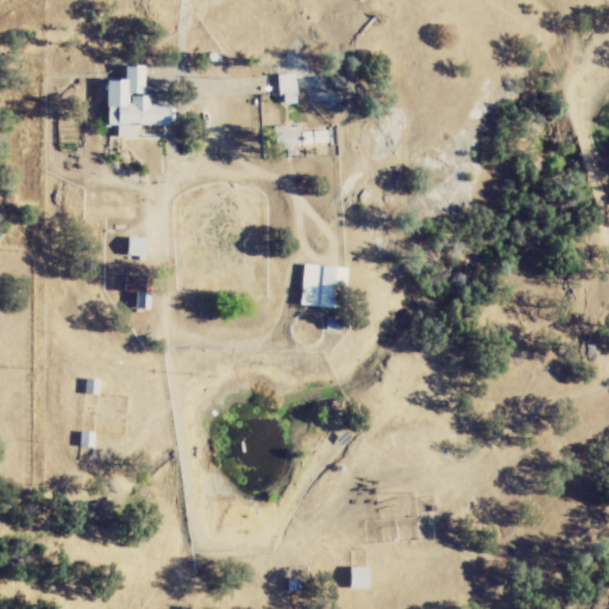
[(146,67),(126,68),(126,81),(108,82),(108,127),(119,127),(119,139),(140,139),(140,127),(170,126),(170,105),(152,105),(152,96),(146,96),(146,67)]
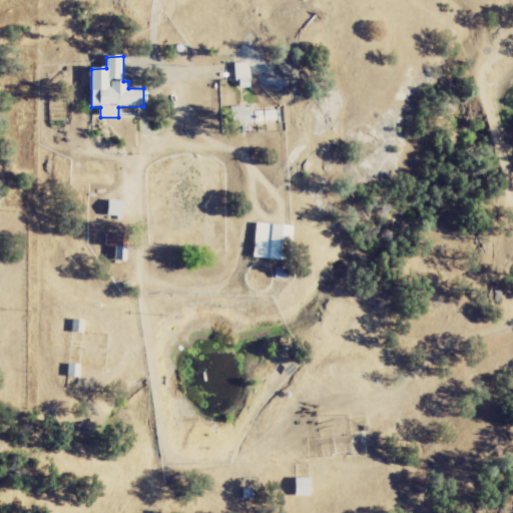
[(252,88),(251,63),(237,63),(238,89),(252,88)]
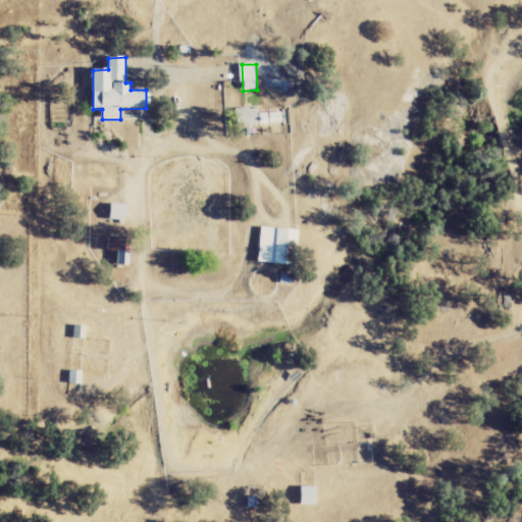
[(238,109),(238,125),(283,124),(282,113),(260,113),(260,109),(238,109)]
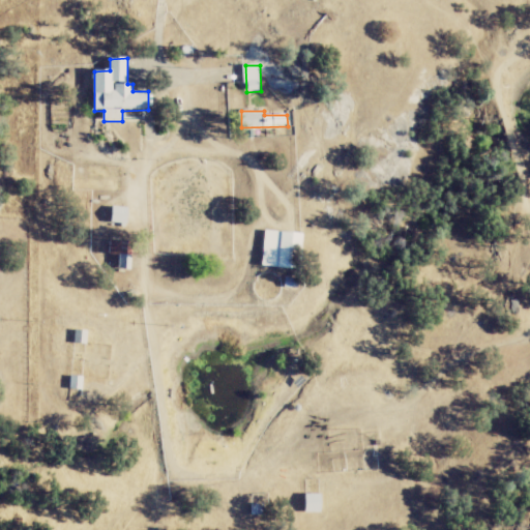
[(128,208),(113,207),(112,225),(127,225),(128,208)]
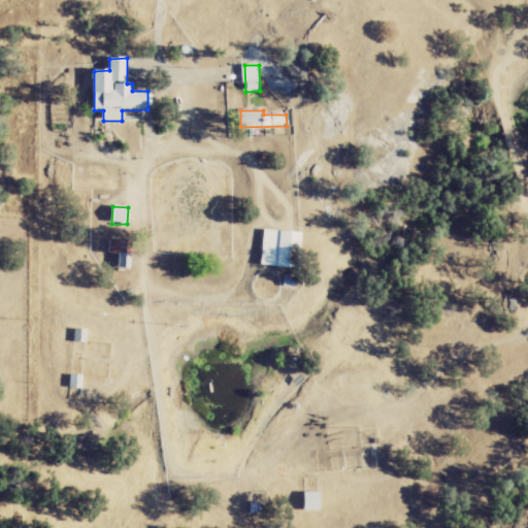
[(291,269),(293,252),(300,253),(302,234),(266,230),(261,266),(291,269)]
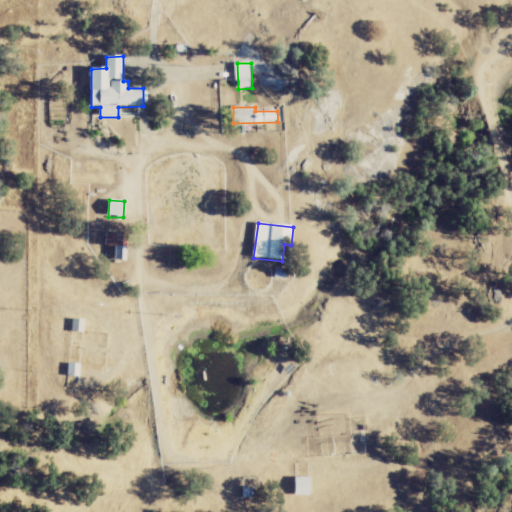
[(115,237),(115,236),(107,236),(107,246),(117,247),(116,261),(127,262),(128,238),(115,237)]
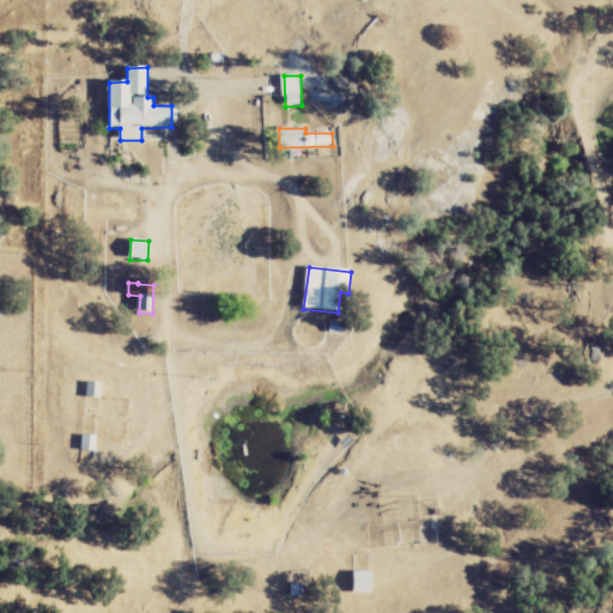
[(374,572),(354,572),(354,594),(374,594),(374,572)]
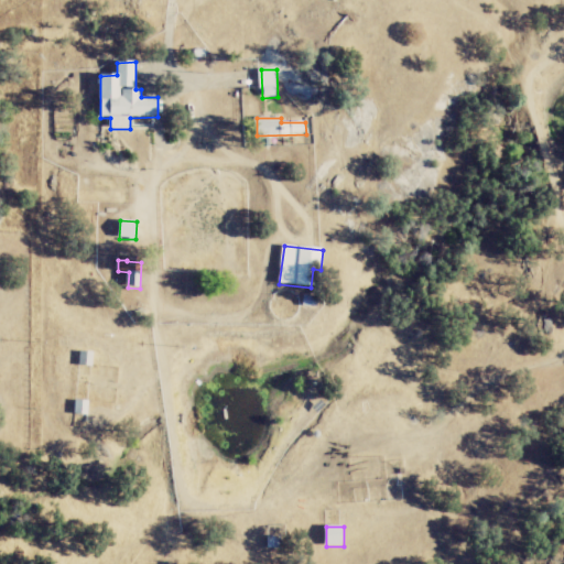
All buildings are outlined.
